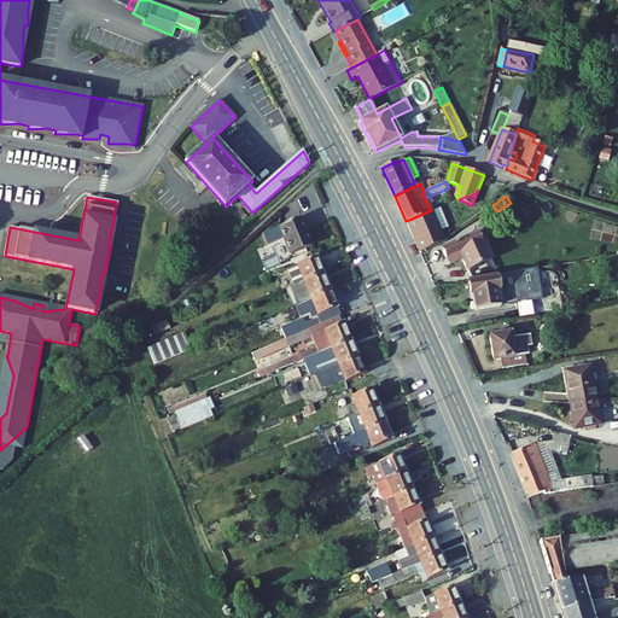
[(415,242),(420,252),(443,240),(431,210),(429,211),(409,220),(417,240),(415,242)]
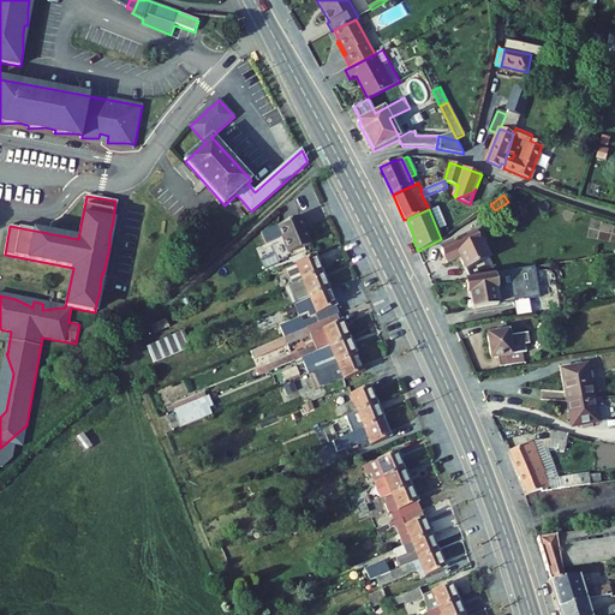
[(278,226),(290,254),(311,245),(299,216),(278,226)]
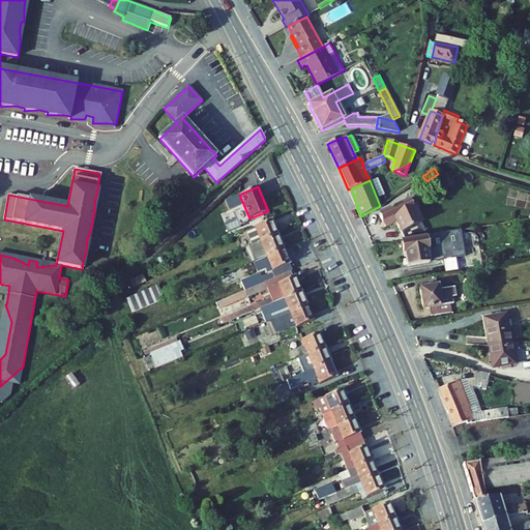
[(396,223),(405,241),(429,236),(415,209),(419,207),(416,199),(407,202),(380,214),(383,224),(394,218),(396,223)]
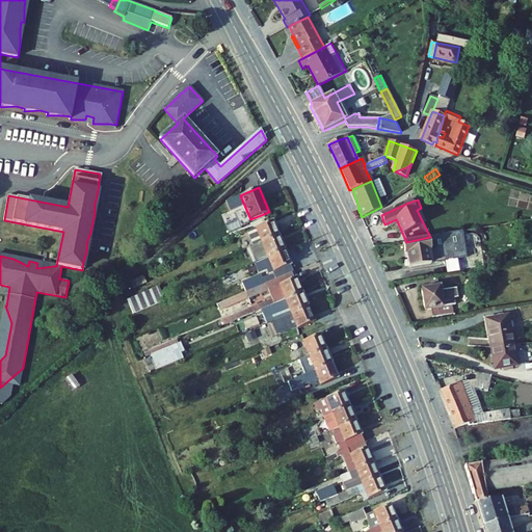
[(272,221),(247,233),(254,246),(278,236),(272,221)]
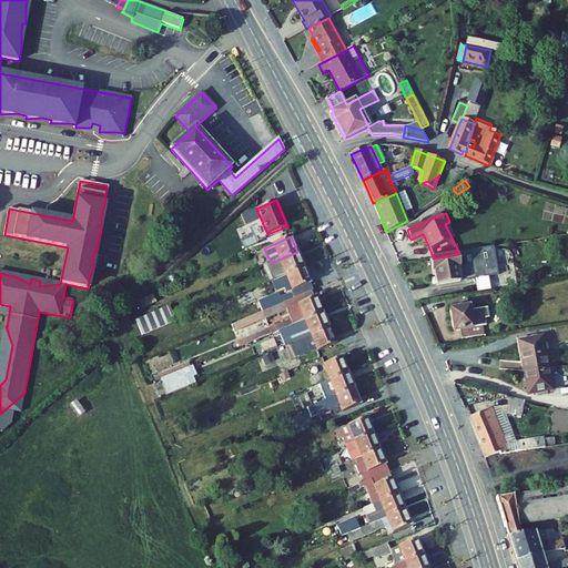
[(498,275),(494,247),(459,253),(434,259),(430,259),(433,271),(435,271),(437,285),(498,275)]
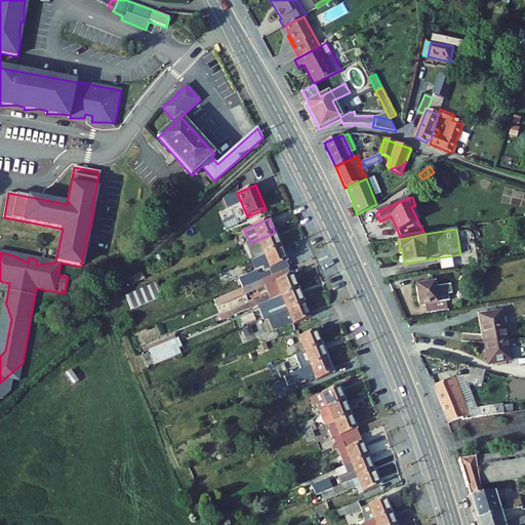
[(281,247),(275,233),(250,243),(246,245),(252,259),(281,247)]
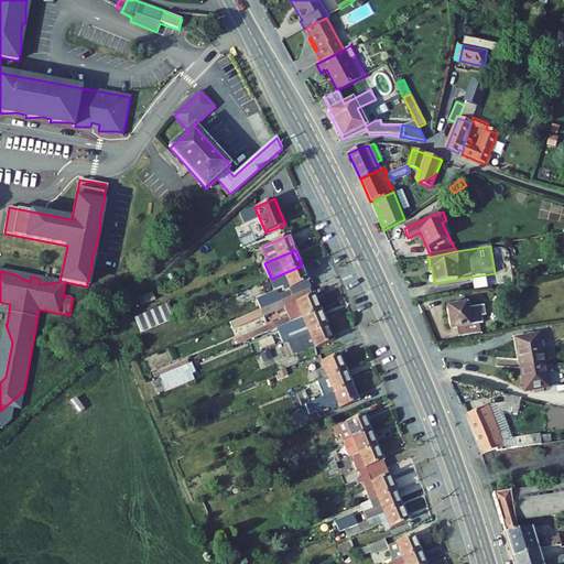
[(262,264),(268,280),(269,279),(271,279),(264,263),(262,264)]
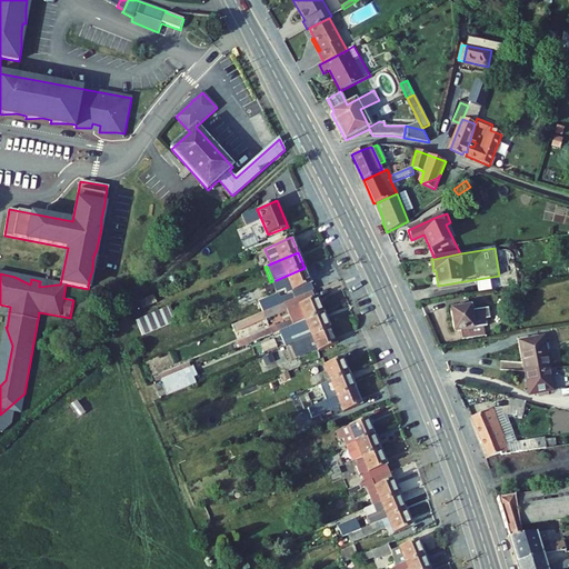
[(271,281),(276,292),(285,289),(287,293),(293,291),(295,293),(296,298),(313,290),(305,268),(273,281),(271,281)]
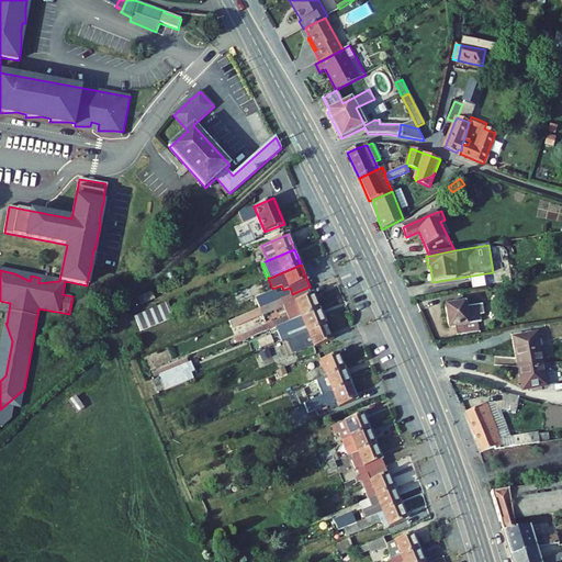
[(243,290),(246,296),(258,291),(255,284),(243,290)]
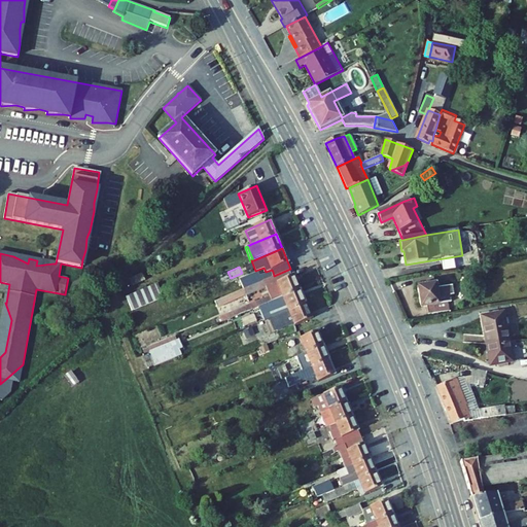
[(214,301),(217,307),(266,287),(270,295),(225,314),(229,320),(258,307),(300,290),(290,269),(274,276),(261,281),(243,289),(214,301)]
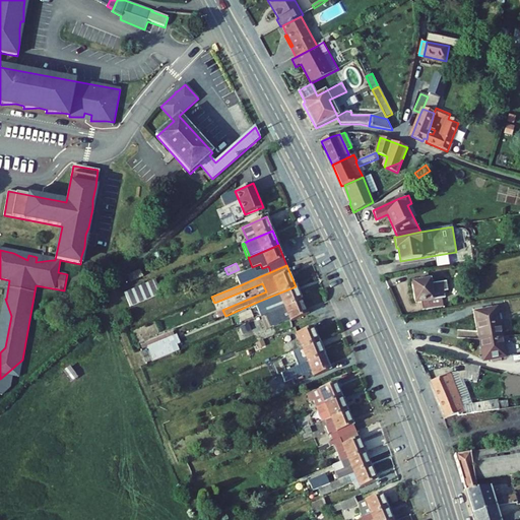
[(237,276),(240,285),(258,277),(256,273),(255,269),(237,276)]
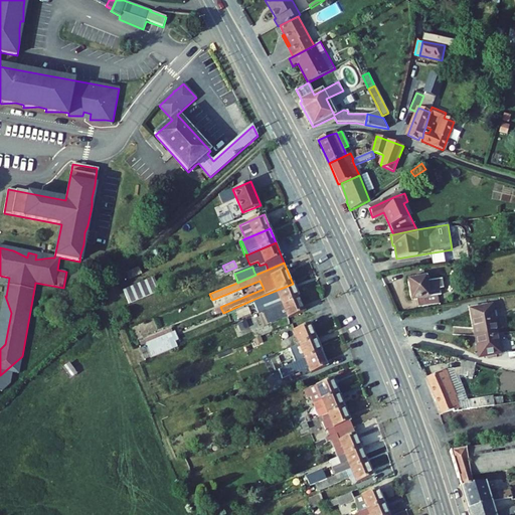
[(127,272),(130,279),(141,274),(139,268),(127,272)]
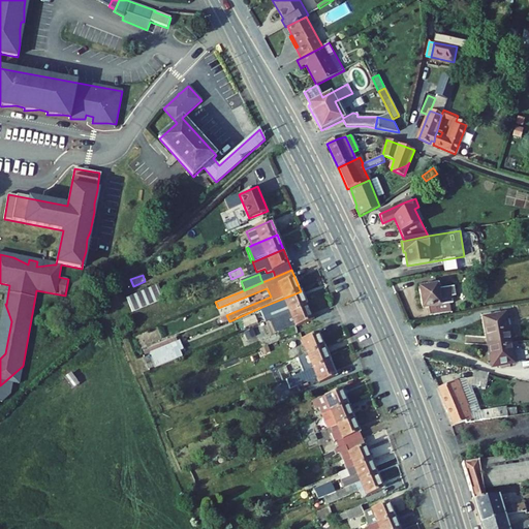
[(126,298),(132,312),(163,299),(158,284),(126,298)]
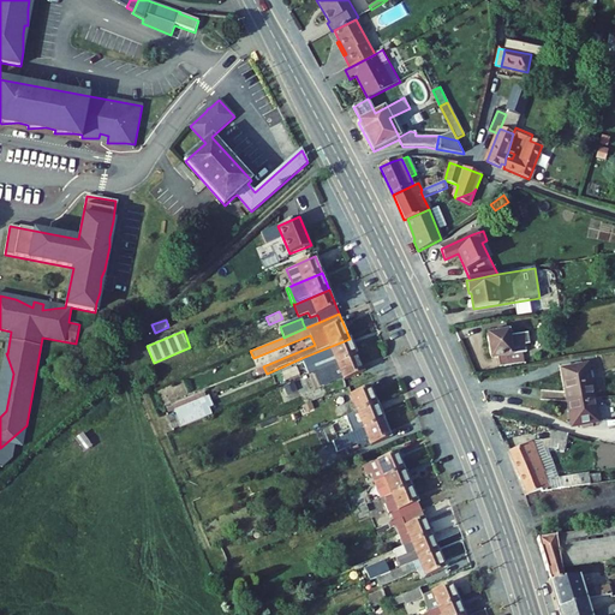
[(499,358),(500,366),(523,363),(521,353),(525,352),(524,345),(529,344),(527,333),(509,336),(508,330),(488,334),(491,359),(499,358)]
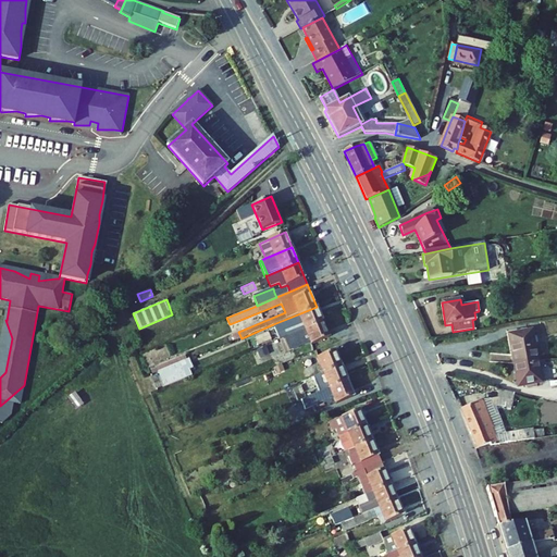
[(295,333),(323,322),(317,307),(273,324),(280,339),(281,339),(287,336),(295,333)]
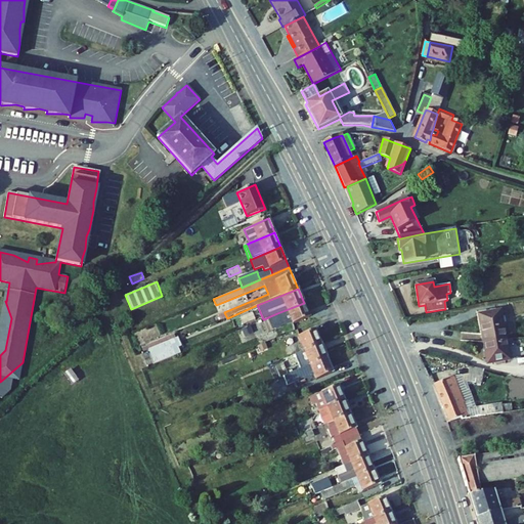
[(146,303),(148,308),(163,302),(161,297),(146,303)]
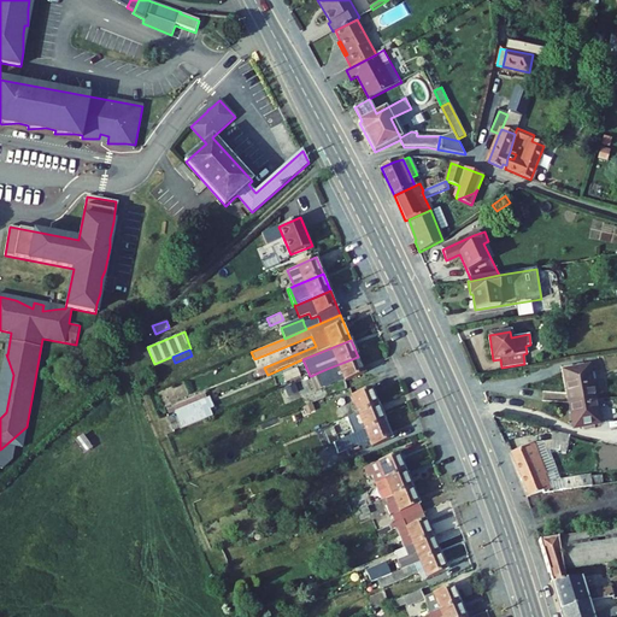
[(345,382),(365,374),(358,357),(327,369),(333,385),(345,380),(345,382)]
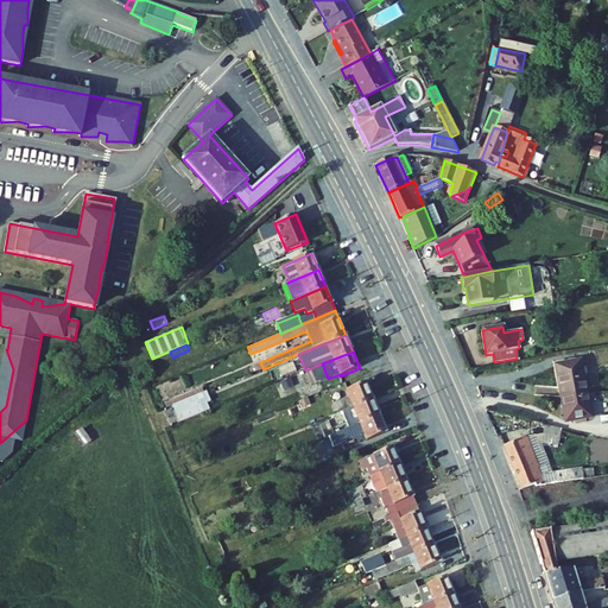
[(581,361),(556,365),(562,397),(587,393),(581,361)]
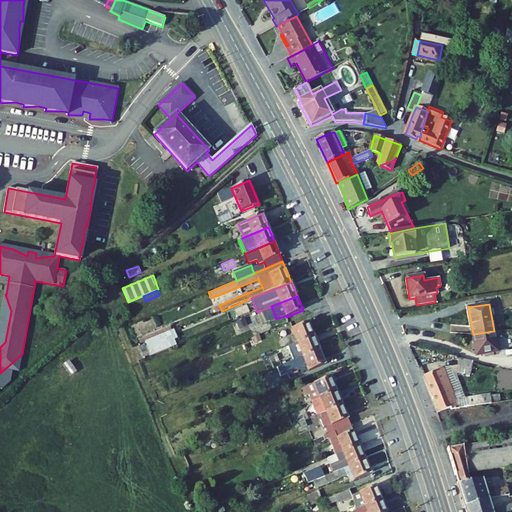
[(213,308),(215,313),(222,311),(219,305),(213,308)]
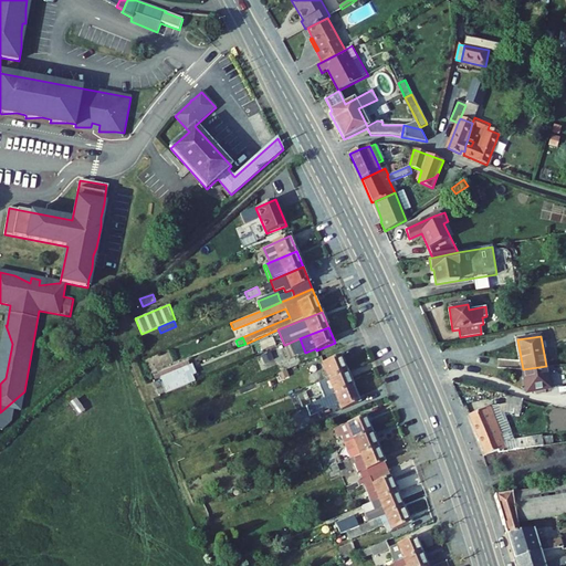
[(292,342),(297,356),(305,353),(300,338),(292,342)]
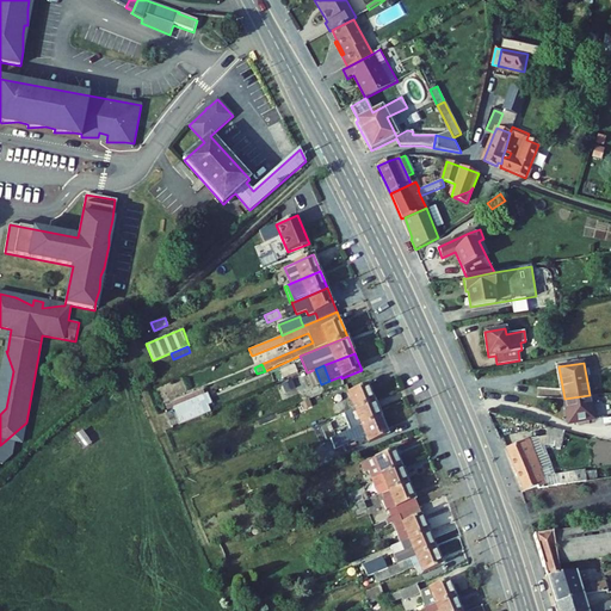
[(300,376),(303,383),(312,380),(308,372),(307,372),(300,376)]
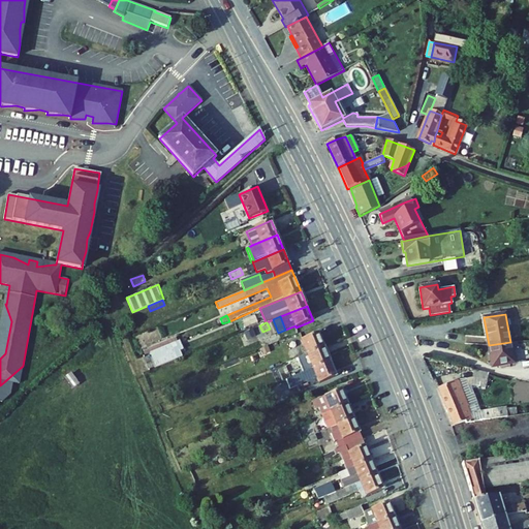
[(252,329),(255,335),(261,332),(258,325),(252,329)]
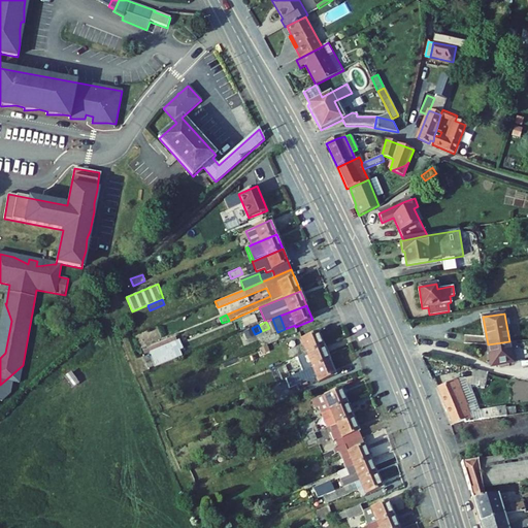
[(300,339),(306,354),(324,347),(318,332),(300,339)]
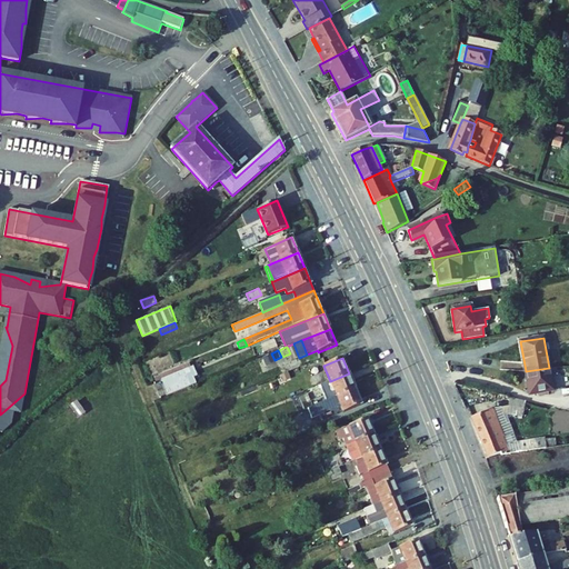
[(156,382),(191,368),(189,362),(155,378),(156,382)]
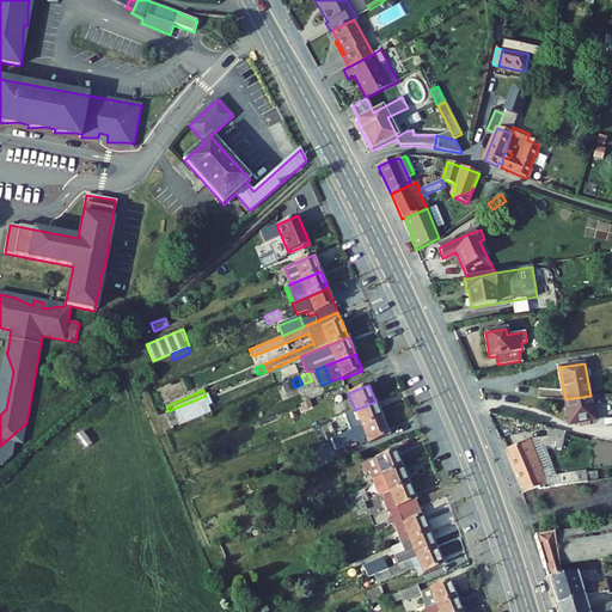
[(212,404),(208,395),(173,410),(179,426),(212,414),(208,405),(212,404)]
